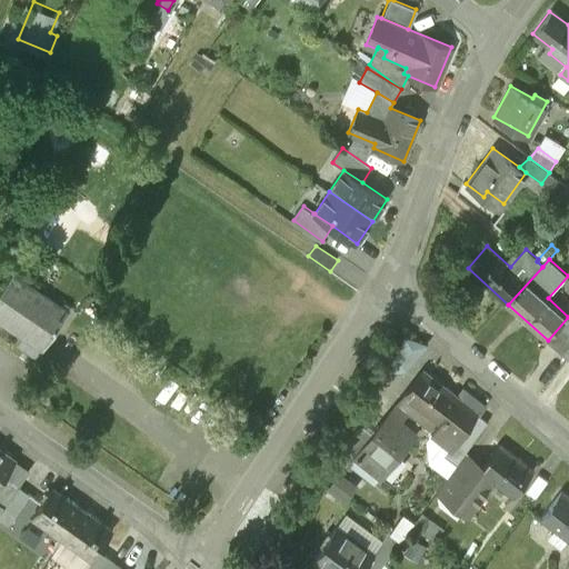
[(17,265),(0,287),(0,308),(23,326),(18,332),(45,352),(49,346),(42,340),(69,303),(17,265)]
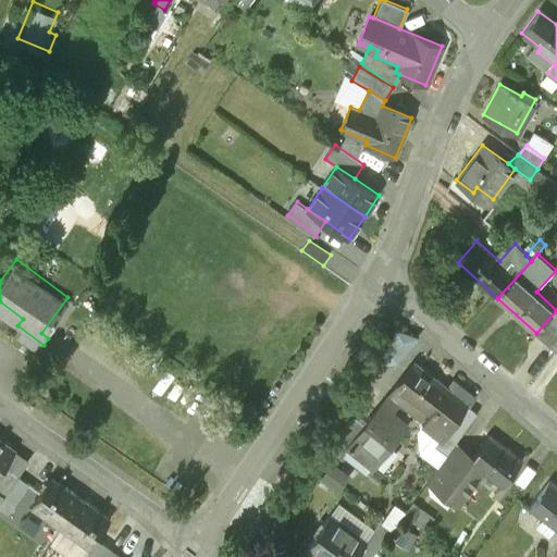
[(556,310),(536,333),(556,350),(556,310)]
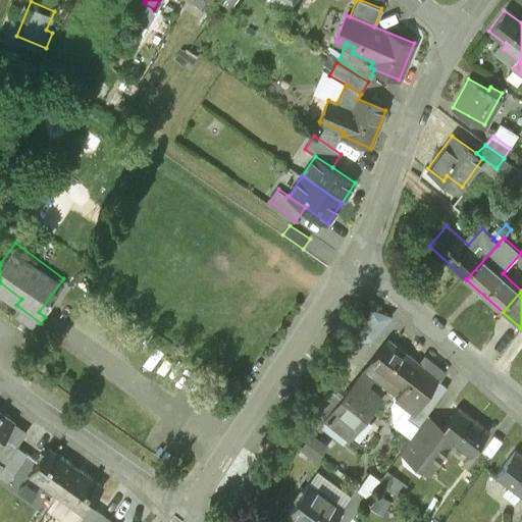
[(357,329),(375,335),(384,310),(365,304),(357,329)]
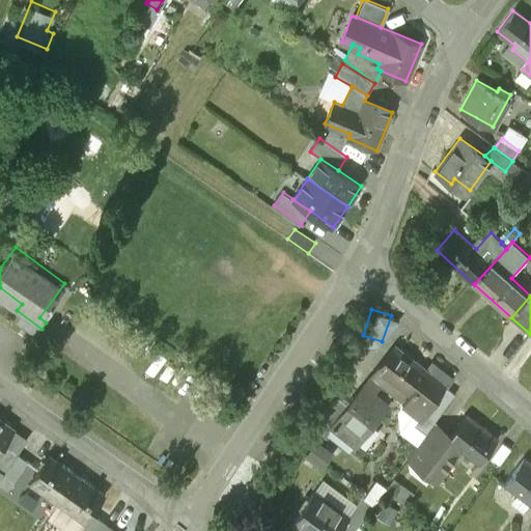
[(428,369),(396,346),(376,371),(386,378),(381,385),(421,416),(422,416),(445,385),(446,386),(452,379),(432,363),(428,369)]
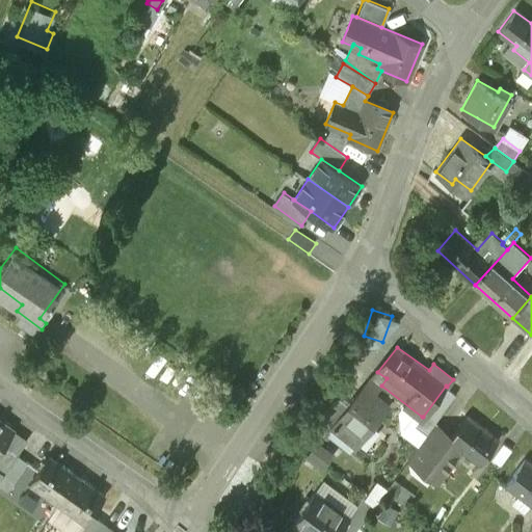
[(446,386),(423,417),(422,417),(416,425),(427,434),(434,424),(457,395),(447,387),(446,386)]
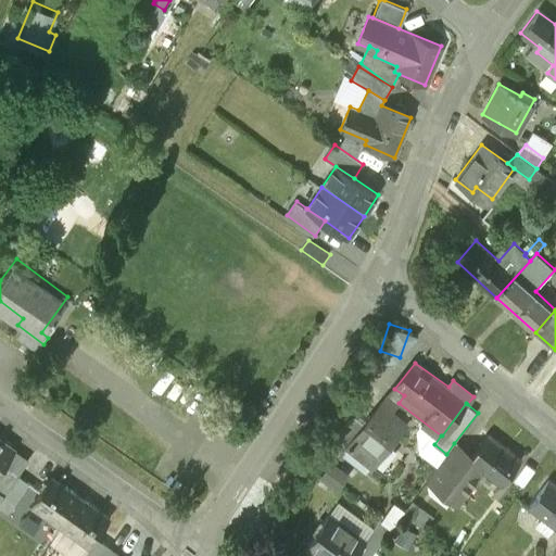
[(400,420),(380,405),(367,421),(378,430),(373,438),(381,444),(400,420)]
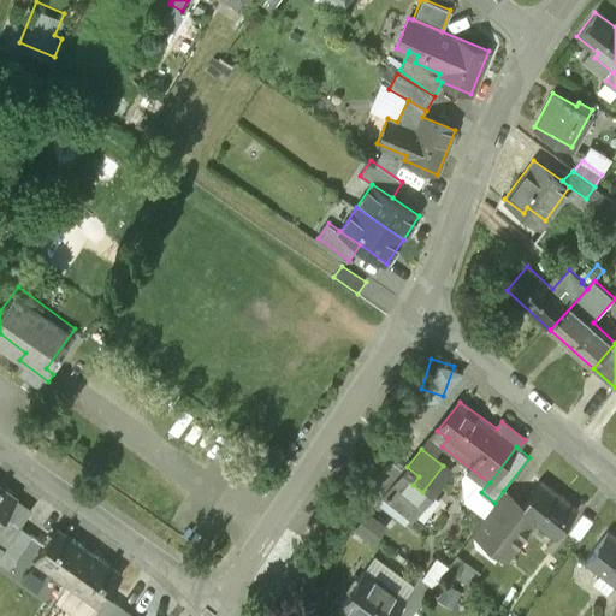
[(0,507),(15,487),(13,486),(12,487),(0,478),(0,507)]
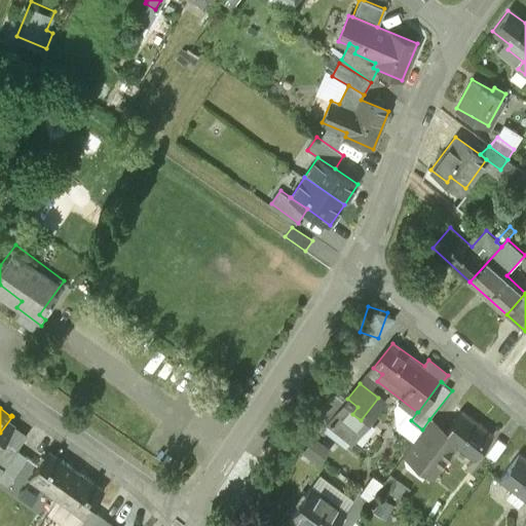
[(447,431),(429,419),(422,429),(404,453),(436,478),(458,447),(476,460),(494,436),(462,411),(447,431)]
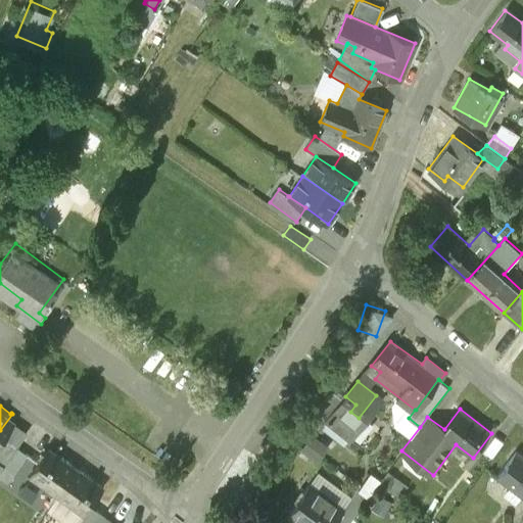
[(307,429),(296,446),(314,458),(325,440),(307,429)]
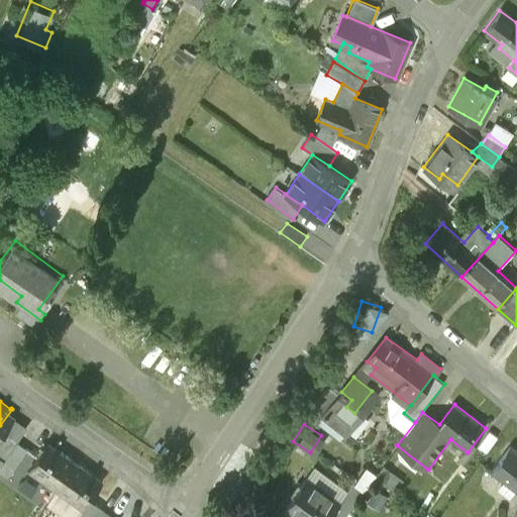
[(6,425),(0,433),(0,447),(4,450),(16,433),(6,425)]
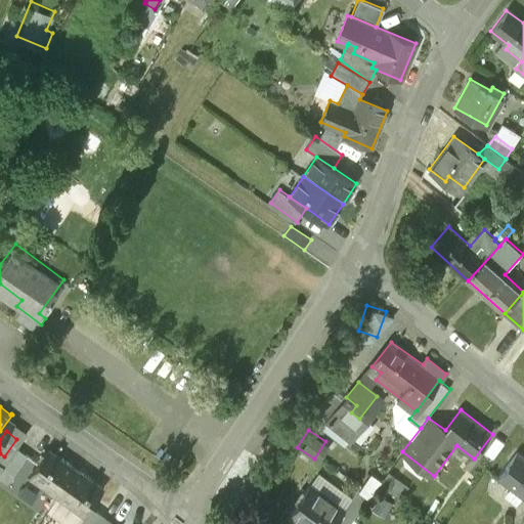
[(497,437),(486,452),(494,457),(506,442),(497,437)]
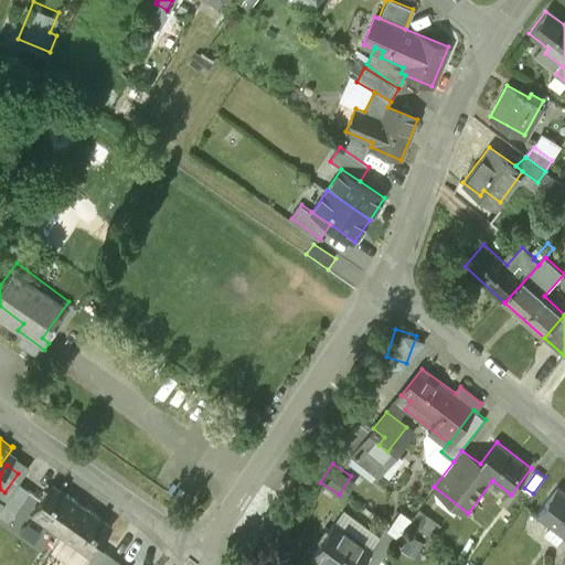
[(18,473),(4,492),(16,501),(30,481),(18,473)]
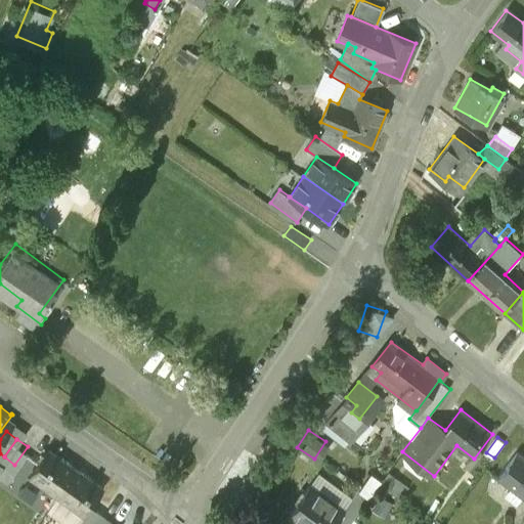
[(48,439),(29,467),(30,468),(33,463),(45,472),(42,476),(56,486),(76,460),(48,439)]
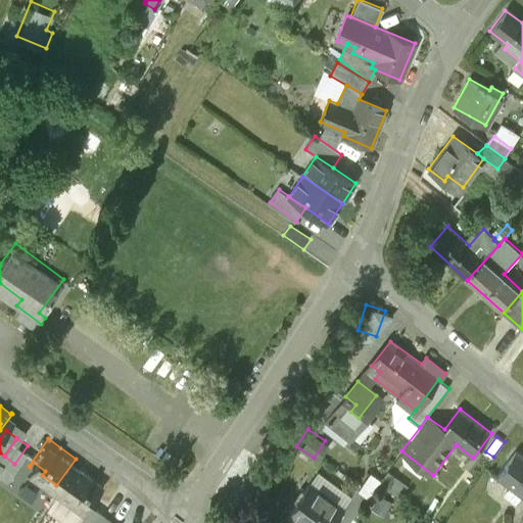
[(522,458),(516,453),(497,477),(522,496),(522,458)]
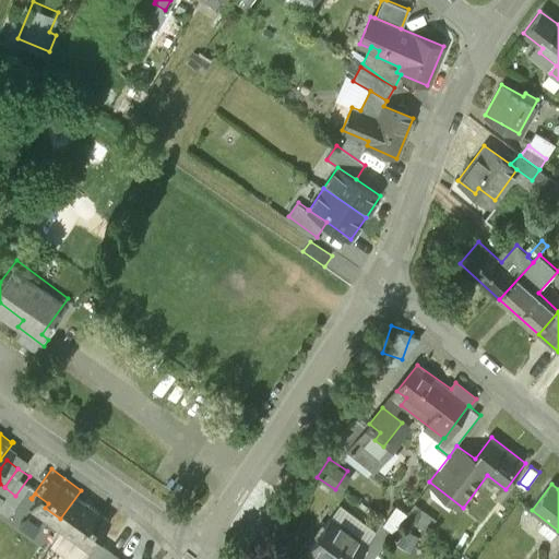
[(81,490),(60,519),(75,530),(79,525),(91,534),(88,538),(88,539),(74,558),(93,558),(91,557),(105,538),(95,532),(110,511),(81,490)]
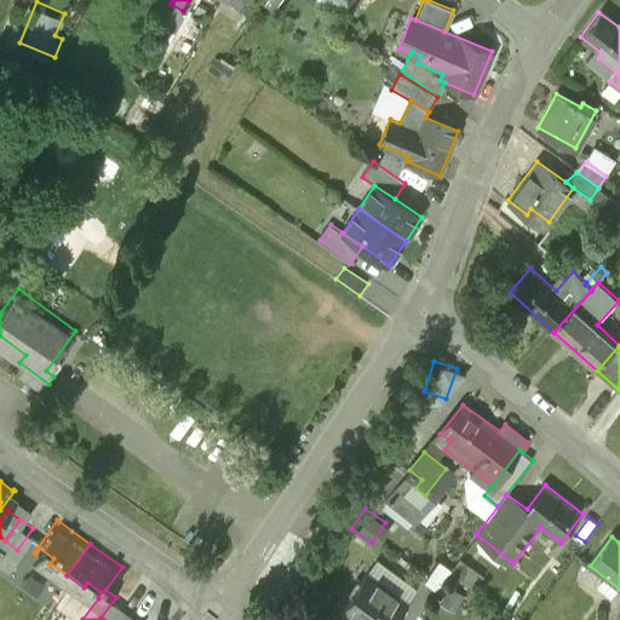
[(390,619),(403,602),(363,574),(339,608),(355,619),(390,619)]
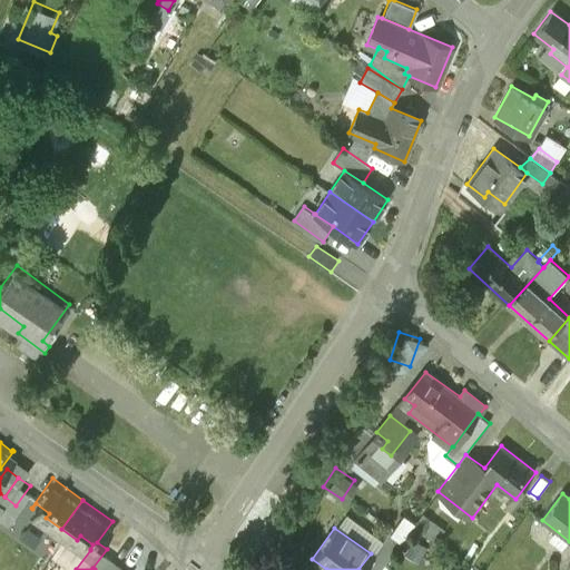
[(376,569),(400,538),(389,531),(364,564),(371,569),(376,569)]
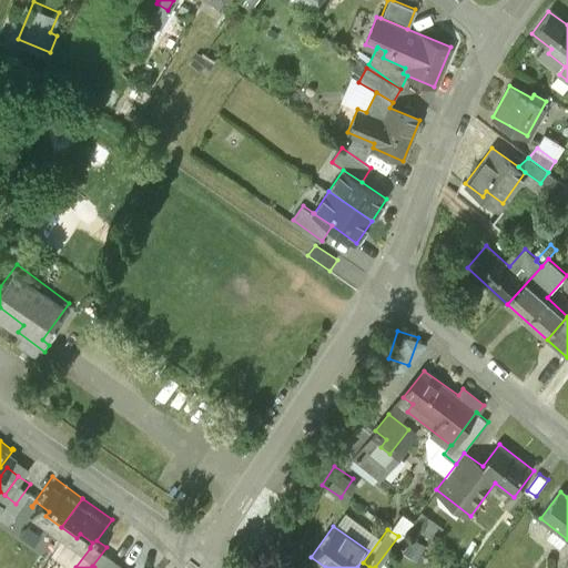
[(107,547),(92,566),(94,567),(108,567),(118,555),(107,547)]
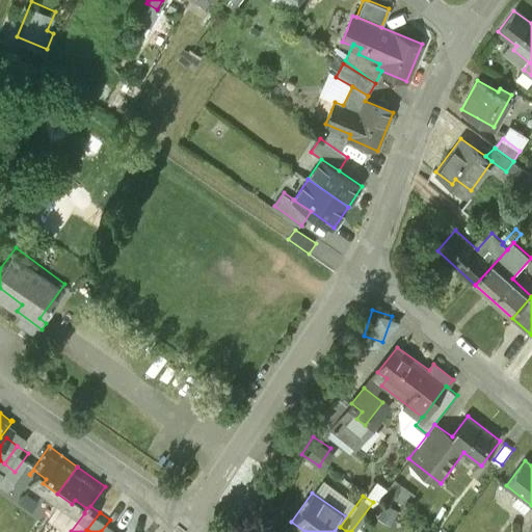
[(276,513),(267,531),(280,531),(287,519),(276,513)]
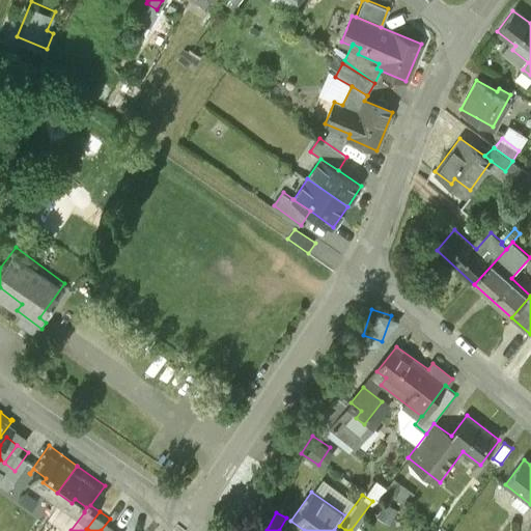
[(110,519),(101,530),(116,530),(120,526),(110,519)]
